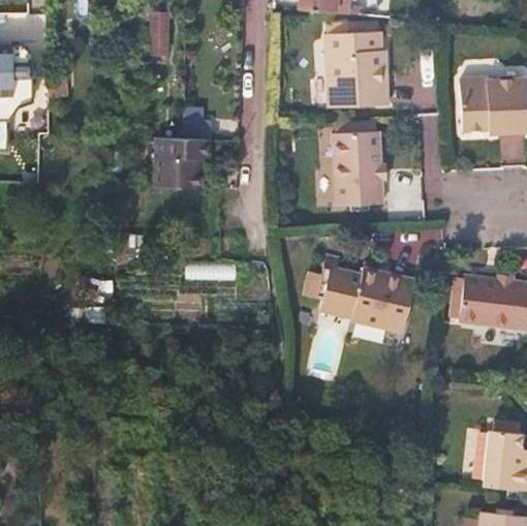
[(104,0),(91,0),(92,12),(104,11),(104,0)]
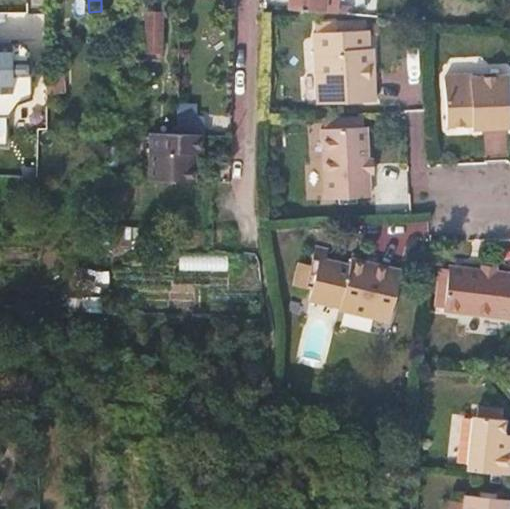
[(288,0),(288,12),(323,15),(334,16),(335,0),(288,0)]
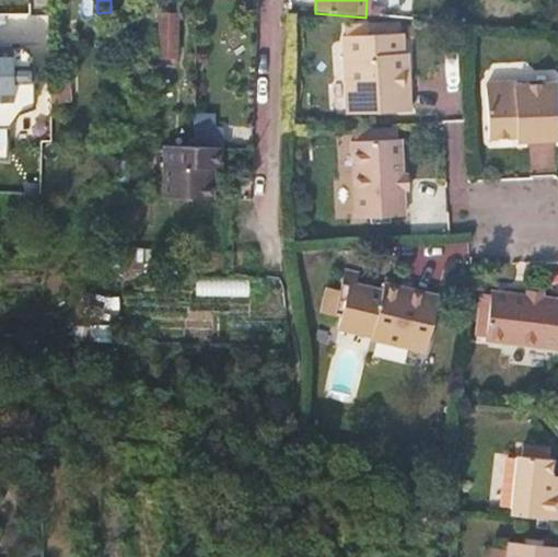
[(149,18),(126,18),(126,57),(147,57),(149,18)]
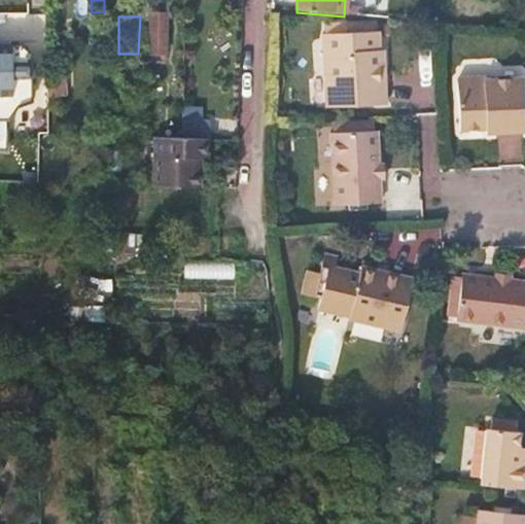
[(150,20),(148,61),(164,61),(164,20),(150,20)]
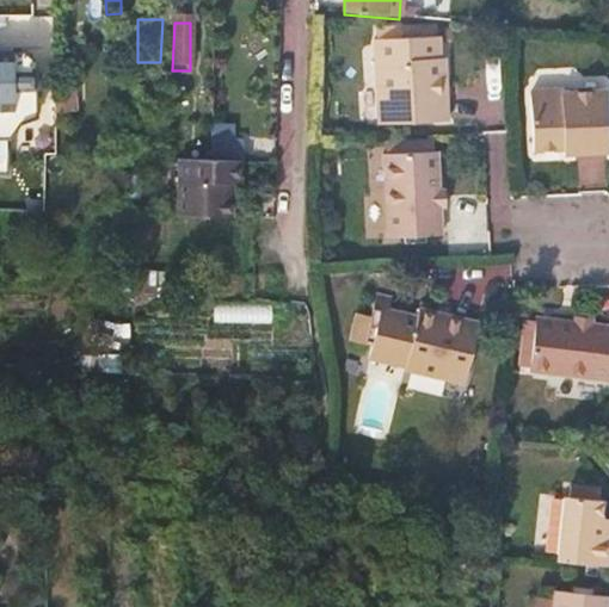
[(451,122),(448,61),(444,61),(443,37),(379,39),(382,125),(451,122)]
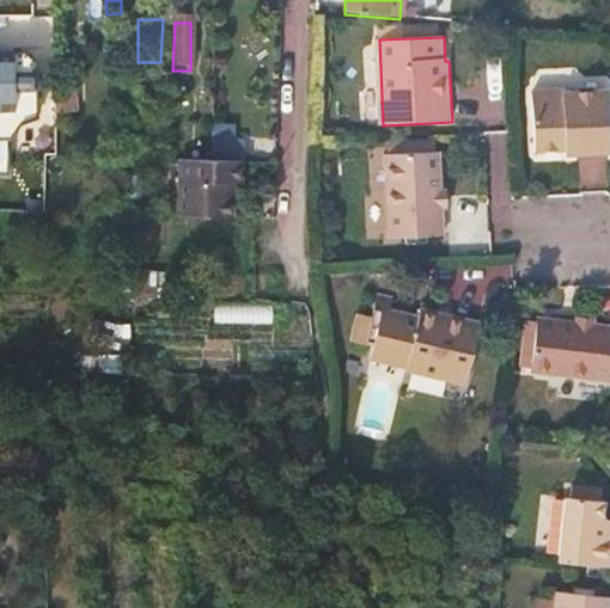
[(0,178),(5,178),(5,157),(41,158),(42,61),(0,60),(0,178)]
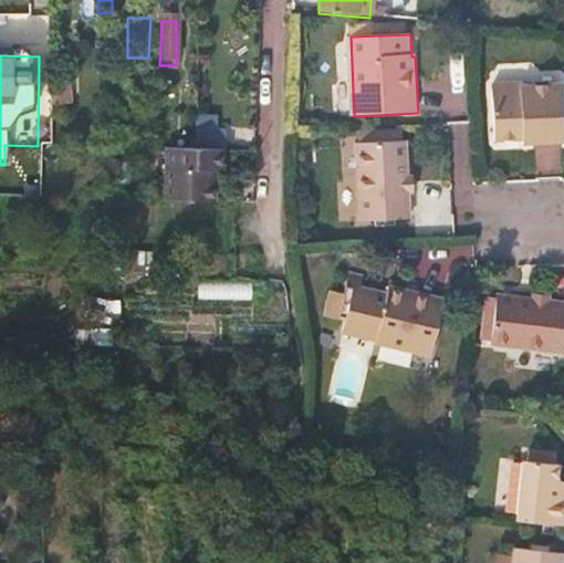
[(49,75),(49,110),(65,108),(65,75),(49,75)]
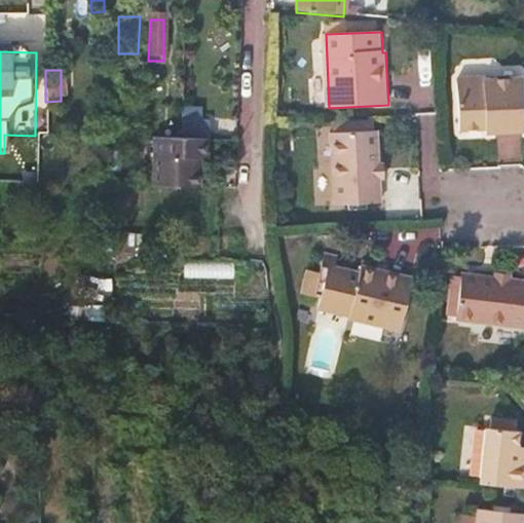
[(523,126),(523,78),(485,80),(479,76),(463,77),(457,81),(458,128),(484,128),(484,134),(523,132),(523,126)]
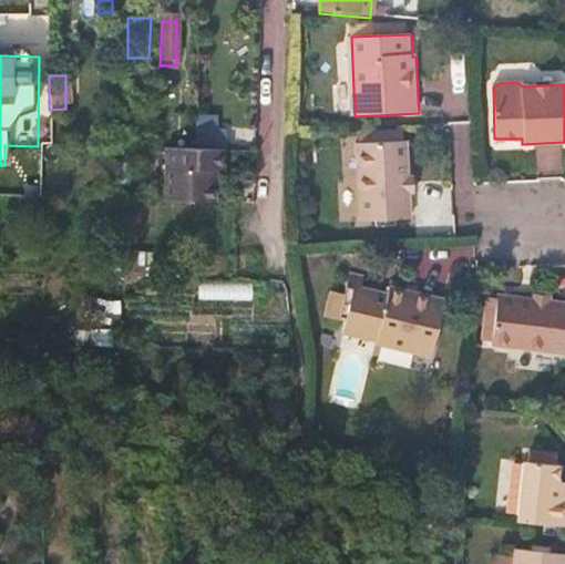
[(221,151),(221,119),(194,119),(194,151),(221,151)]
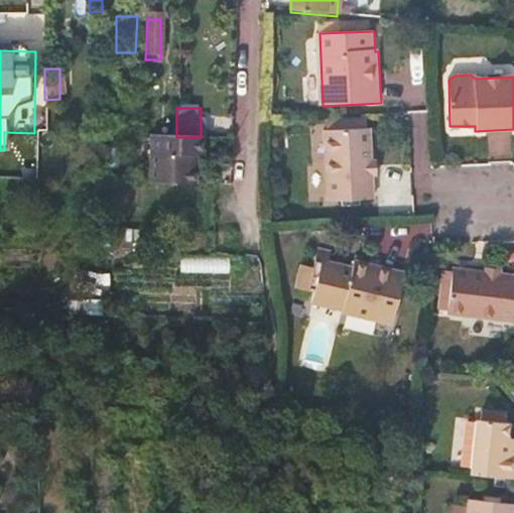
[(367,200),(366,175),(365,161),(364,129),(358,129),(351,130),(351,121),(328,122),(328,131),(322,131),(318,131),(320,202),(367,200)]
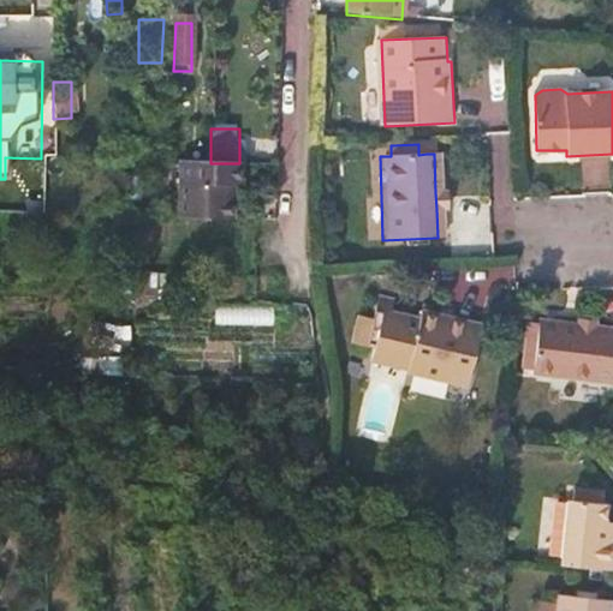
[(210,166),(167,165),(164,225),(210,226),(213,191),(222,191),(224,167),(210,166)]
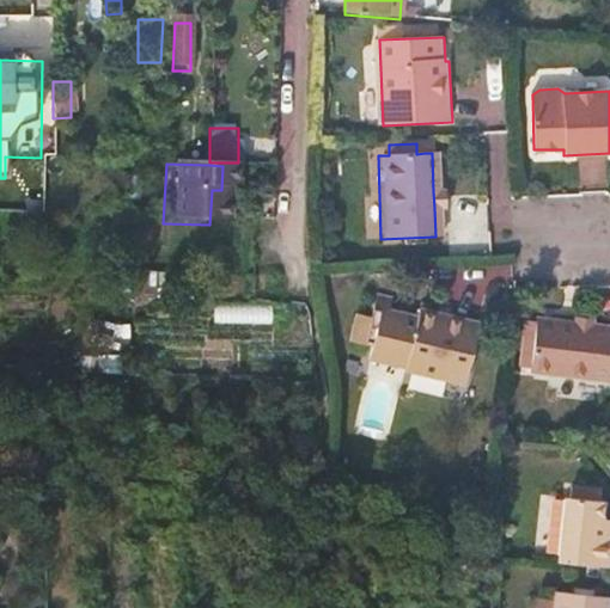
[(479,325),(420,309),(418,319),(389,312),(392,301),(377,298),(372,318),(359,314),(351,342),(371,348),(370,355),(407,364),(406,370),(463,384),(479,325)]
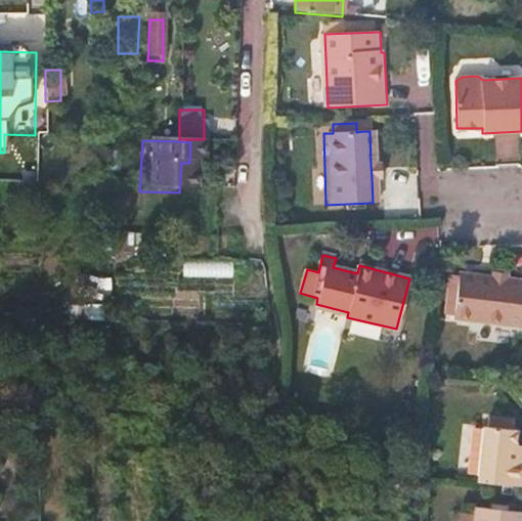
[(521,292),(521,278),(502,276),(488,274),(459,271),(458,278),(448,277),(444,308),(453,309),(452,317),(518,326),(521,292)]
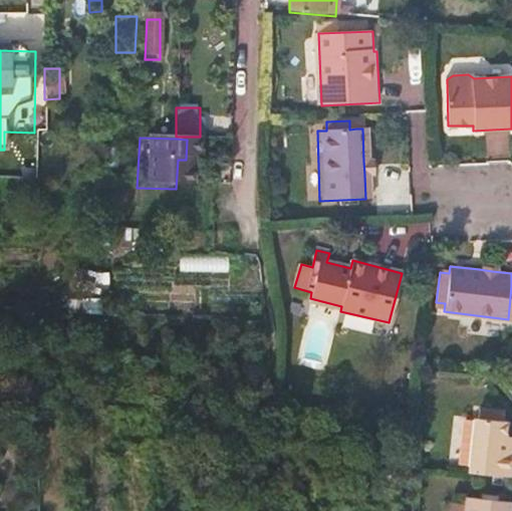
[(103,362),(102,385),(111,386),(111,377),(111,362),(103,362)]
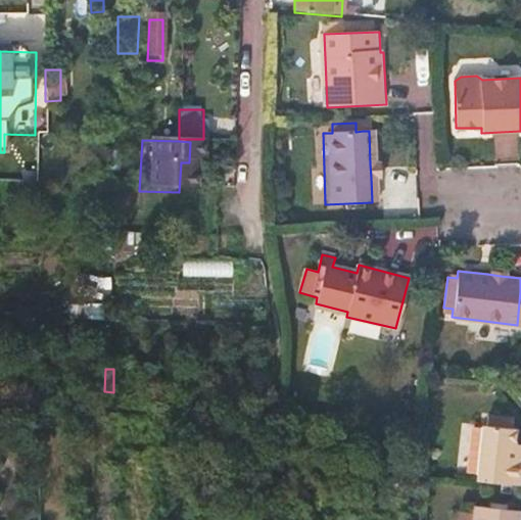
[(479,425),(474,480),(520,485),(520,453),(519,454),(519,443),(513,443),(514,428),(479,425)]
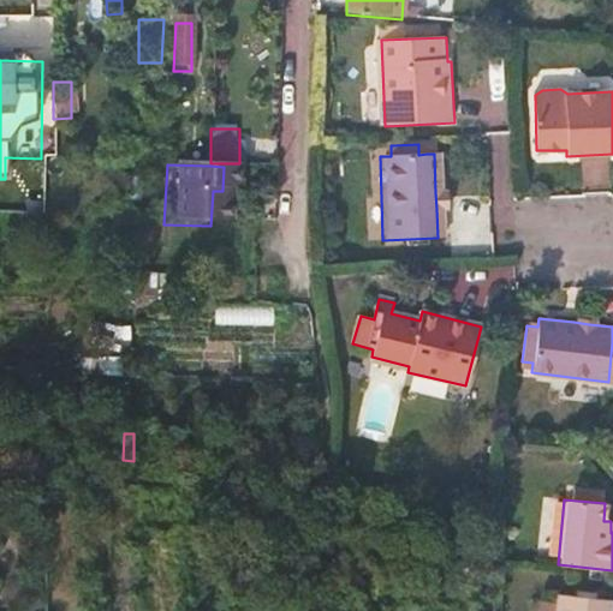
[(557,594),(554,610),(611,610),(612,600),(557,594)]
